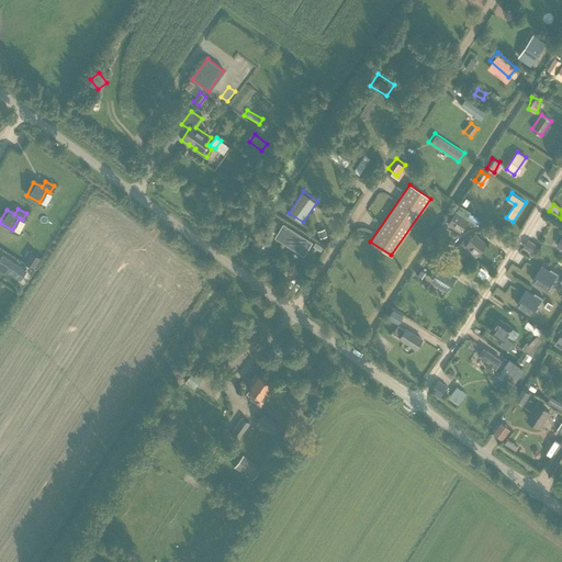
[(468,221),(454,212),(447,225),(460,233),(468,221)]
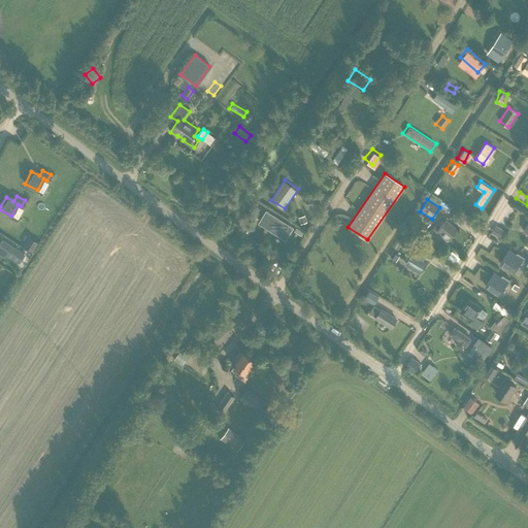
[(292,226),(265,207),(260,213),(287,232),(292,226)]
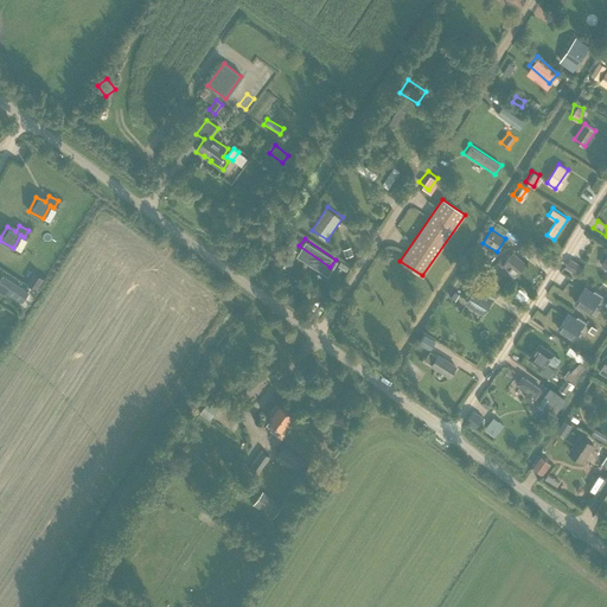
[(287,268),(296,251),(289,247),(279,262),(287,268)]
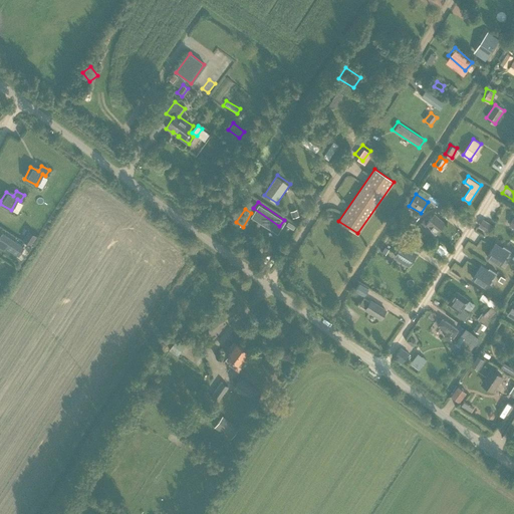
[(427,226),(435,233),(444,223),(434,214),(428,221),(424,218),(418,226),(423,231),(427,226)]
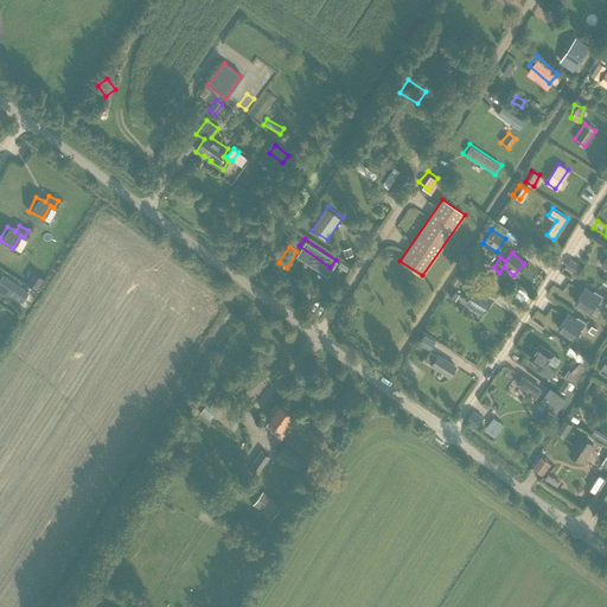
[(14,288),(0,278),(0,293),(8,298),(14,288)]
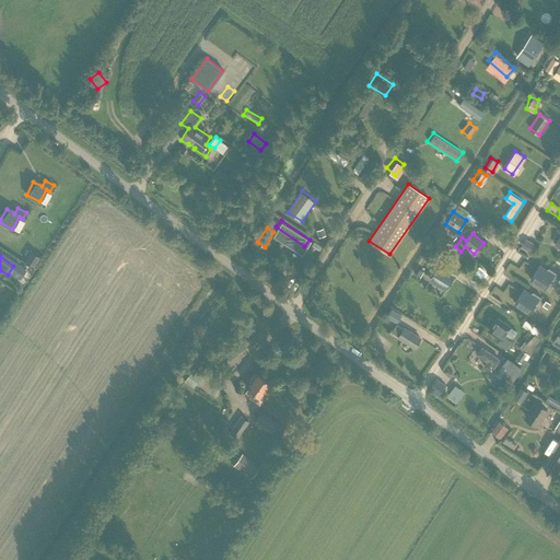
[(454,275),(436,265),(428,280),(444,290),(454,275)]
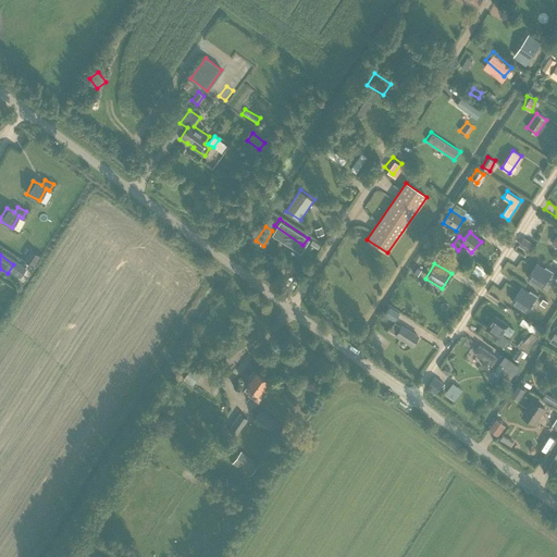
[(534,267),(528,277),(542,286),(548,276),(551,277),(554,271),(545,265),(542,272),(534,267)]
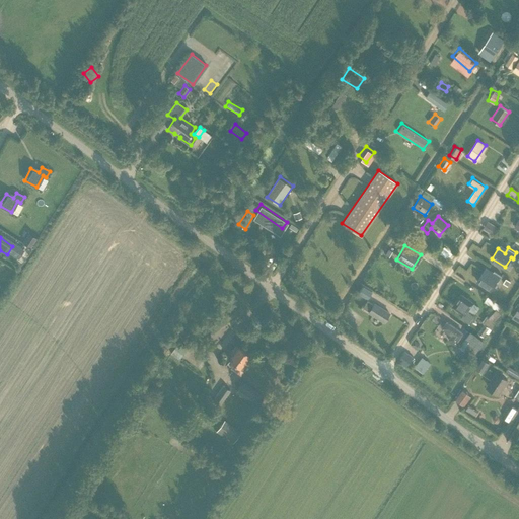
[(498,281),(502,275),(494,270),(491,275),(484,271),(477,281),(491,289),(496,280),(498,281)]
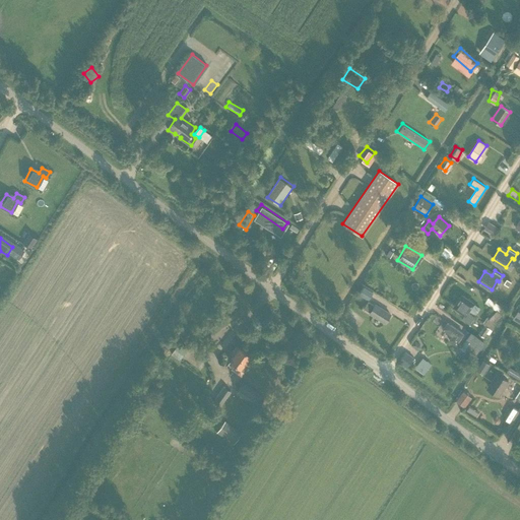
[(462,296),(454,307),(465,314),(463,317),(469,322),(474,316),(468,311),(473,304),(462,296)]
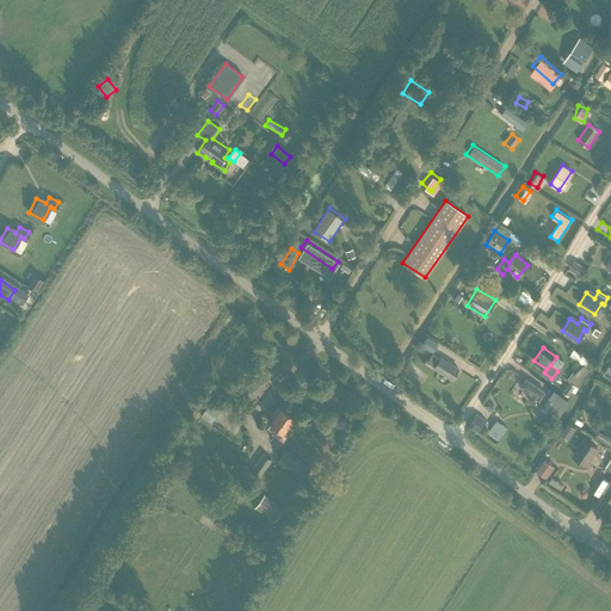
[(587,368),(591,360),(574,350),(569,357),(587,368)]
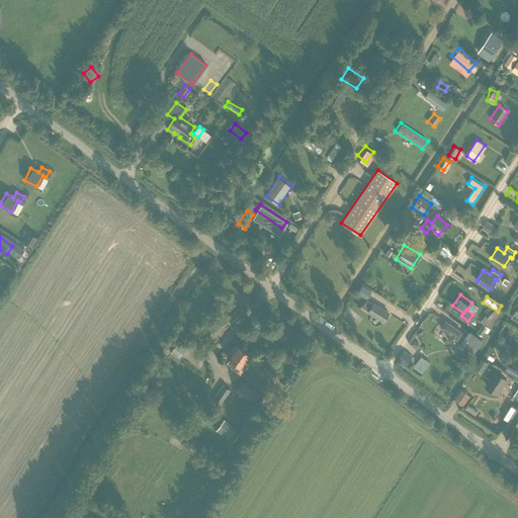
[(366,299),(361,307),(368,311),(367,312),(382,321),(389,313),(373,303),(372,304),(366,299)]
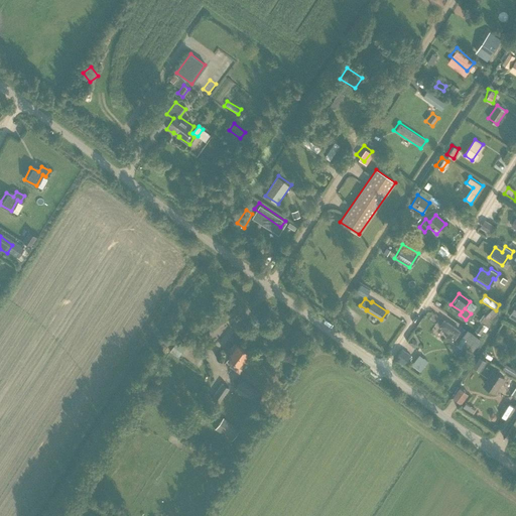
[(461,330),(443,318),(438,326),(448,333),(445,337),(453,342),(461,330)]
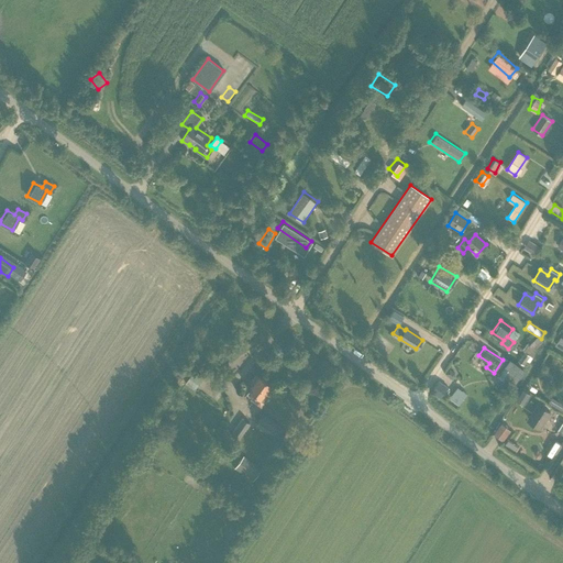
[(525,352),(518,362),(525,365),(530,356),(525,352)]
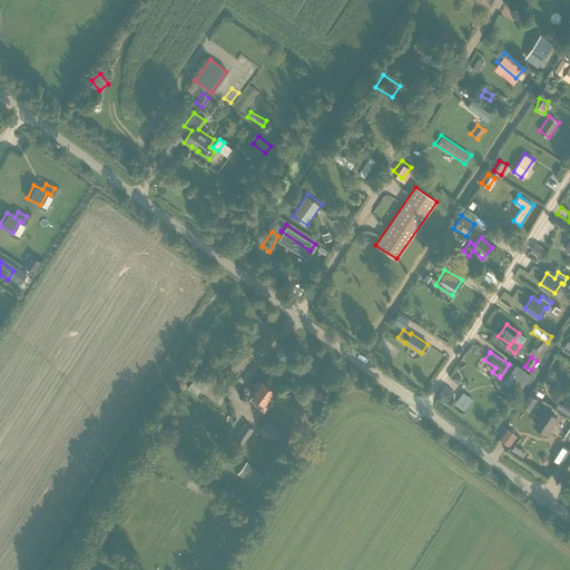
[(521,387),(531,374),(517,363),(511,370),(516,373),(510,380),(521,387)]
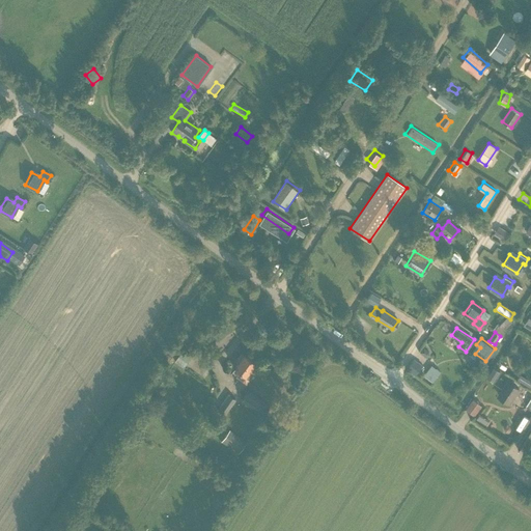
[(191,357),(182,351),(175,360),(185,366),(191,357)]
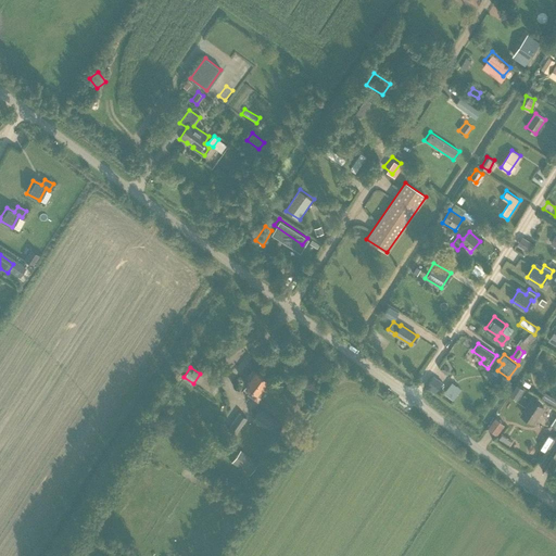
[(267,378),(253,368),(250,373),(253,375),(245,384),(251,388),(248,392),(258,400),(266,389),(262,386),(267,378)]
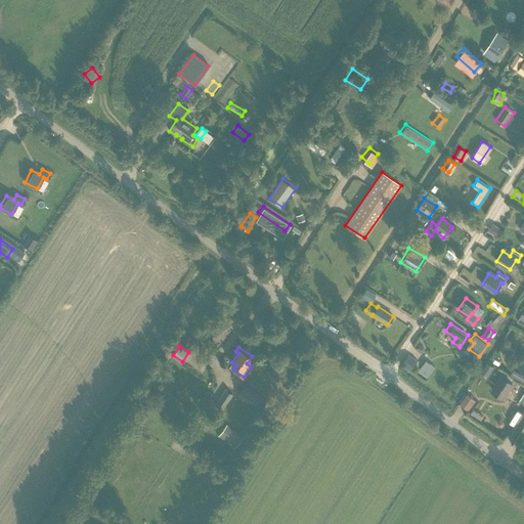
[(417,360),(408,354),(401,363),(409,369),(417,360)]
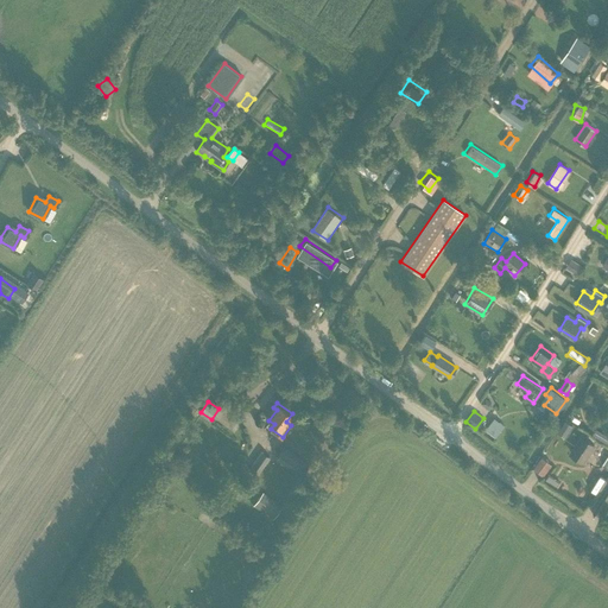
[(494,435),(502,423),(491,415),(482,428),(494,435)]
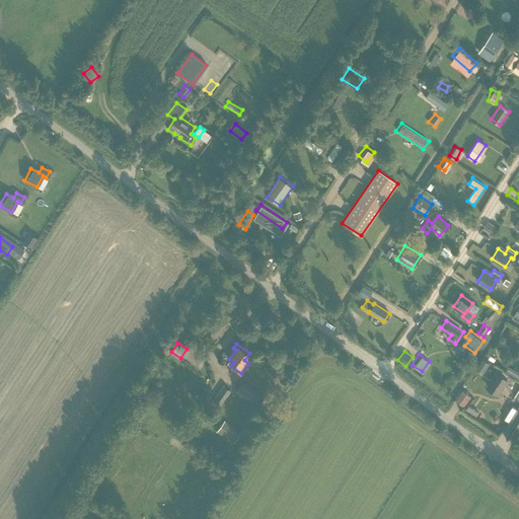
[(477,369),(485,371),(487,362),(479,360),(477,369)]
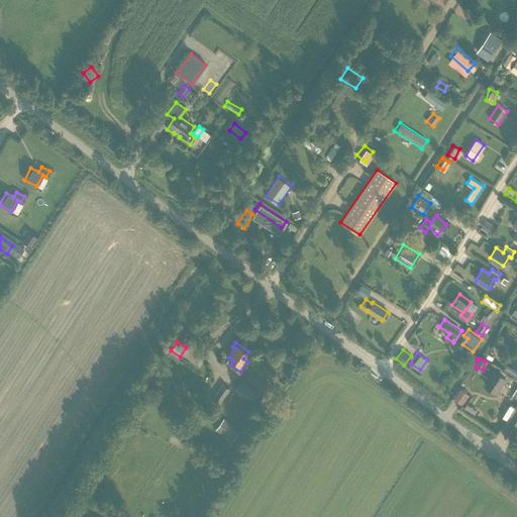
[(505,380),(495,373),(486,385),(496,392),(505,380)]
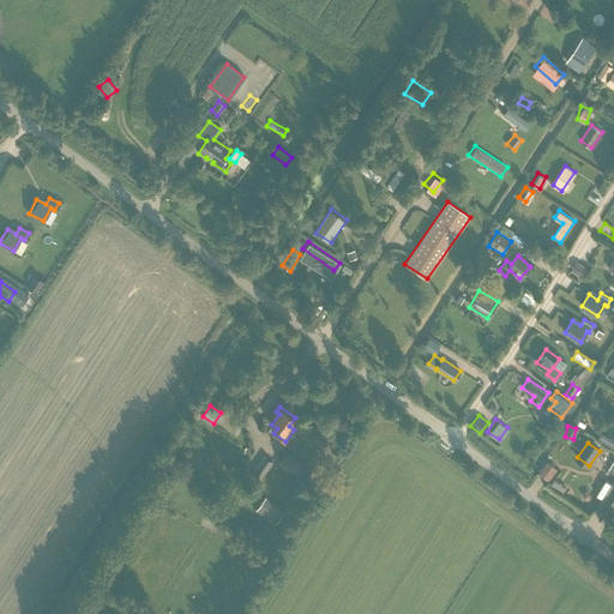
[(287,453),(281,462),(302,479),(308,470),(287,453)]
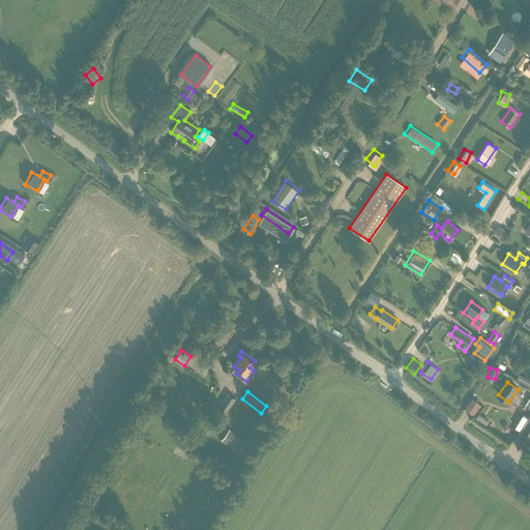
[(229,392),(217,408),(225,414),(236,399),(229,392)]
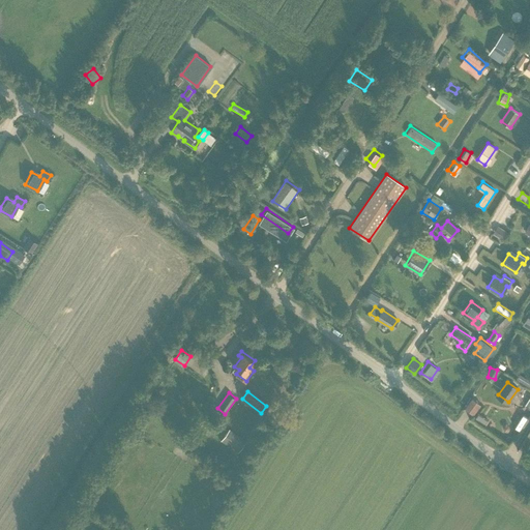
[(472,413),(480,404),(472,395),(464,405),(472,413)]
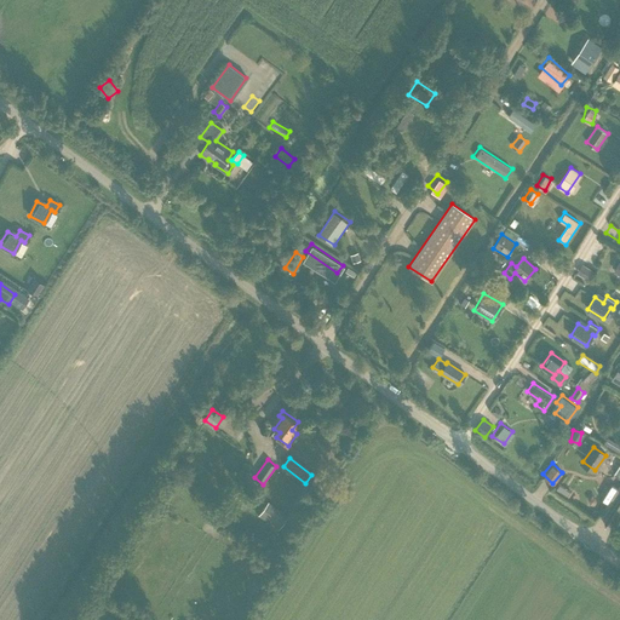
[(609,484),(602,495),(608,500),(615,488),(609,484)]
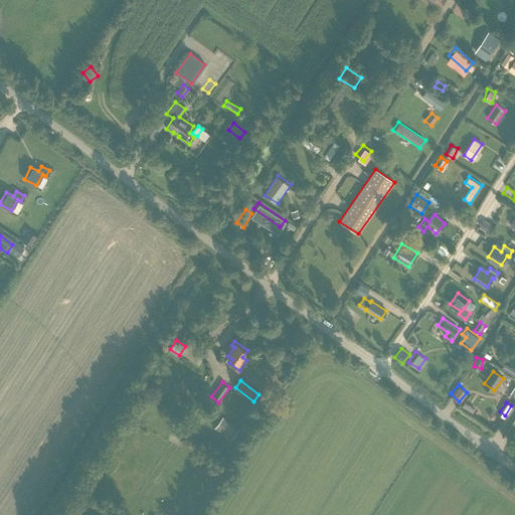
[(239,428),(222,416),(214,427),(230,440),(239,428)]
